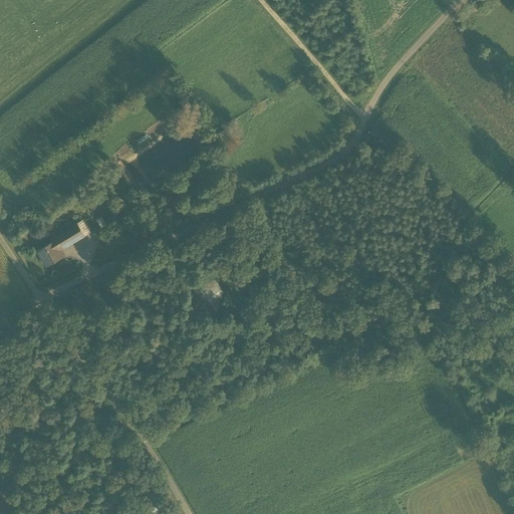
[(111,211),(114,216),(124,210),(121,205),(111,211)]
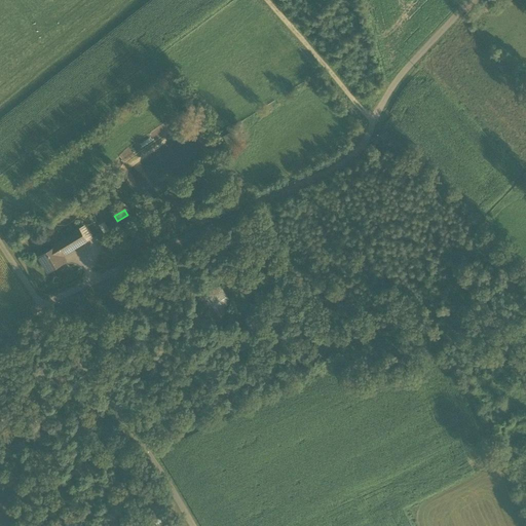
[(104,222),(98,225),(103,234),(109,231),(104,222)]
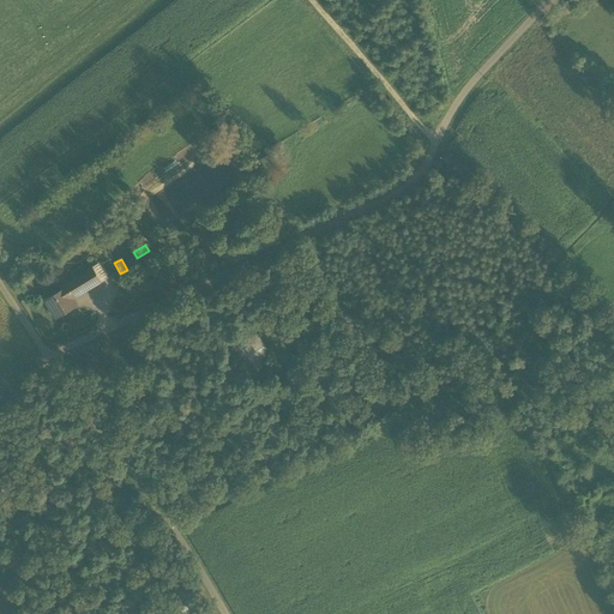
[(91,268),(60,287),(62,290),(44,301),(55,318),(76,306),(72,299),(100,282),(101,283),(108,278),(98,264),(91,268)]
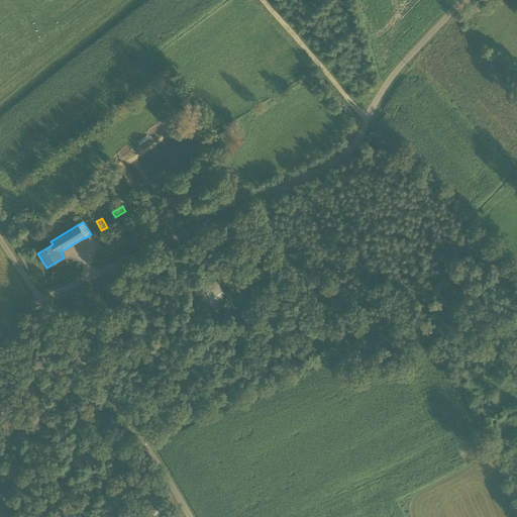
[(104,241),(110,252),(119,248),(113,237),(104,241)]
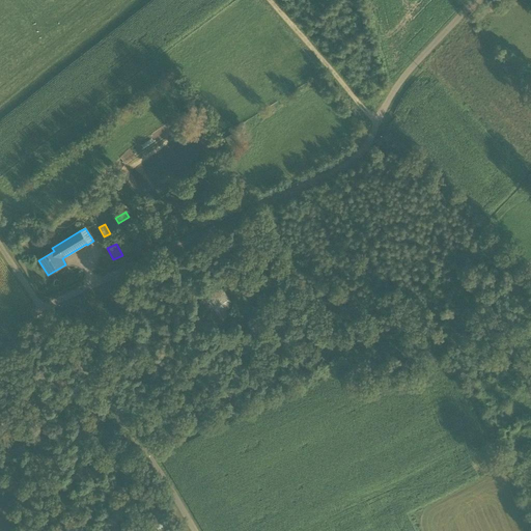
[(230,302),(221,286),(198,302),(214,325),(229,314),(227,310),(230,307),(227,303),(230,302)]
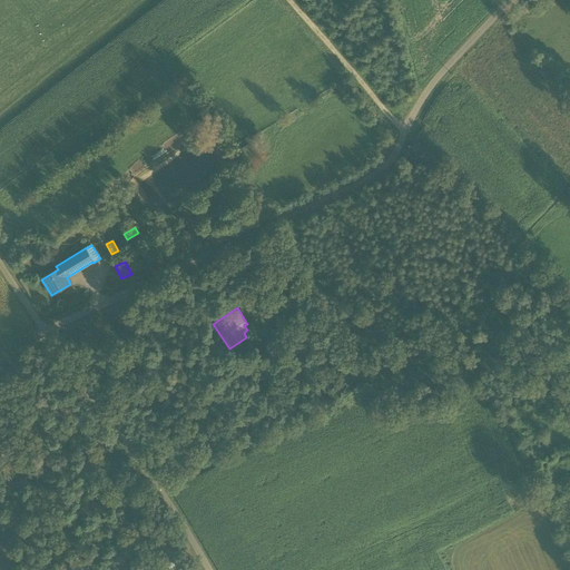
[(0,569),(9,569),(0,519),(0,569)]
